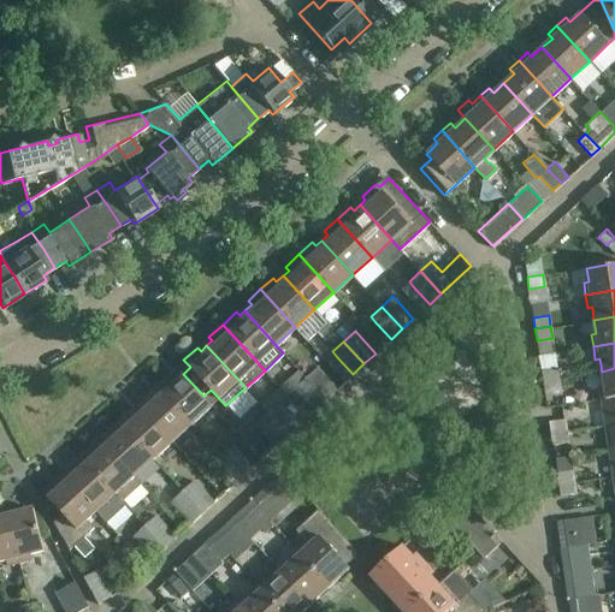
[(344,381),(353,374),(337,357),(329,364),(344,381)]
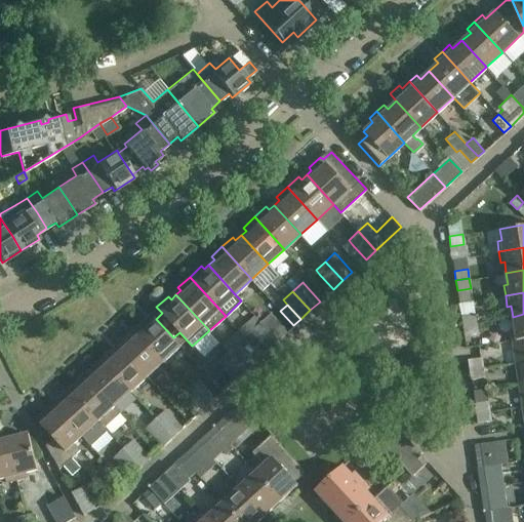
[(270,312),(259,321),(277,340),(287,331),(270,312)]
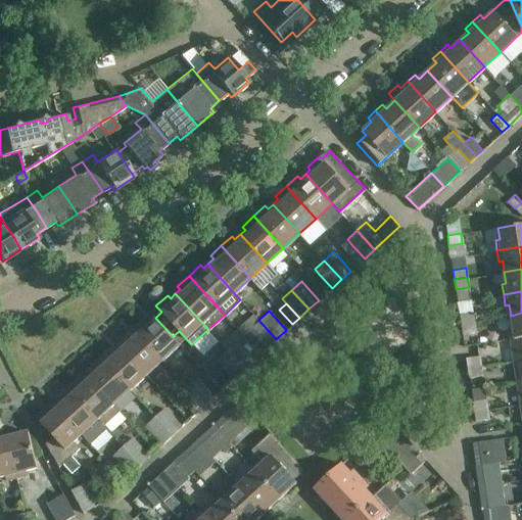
[(459,314),(461,323),(474,321),(472,312),(459,314)]
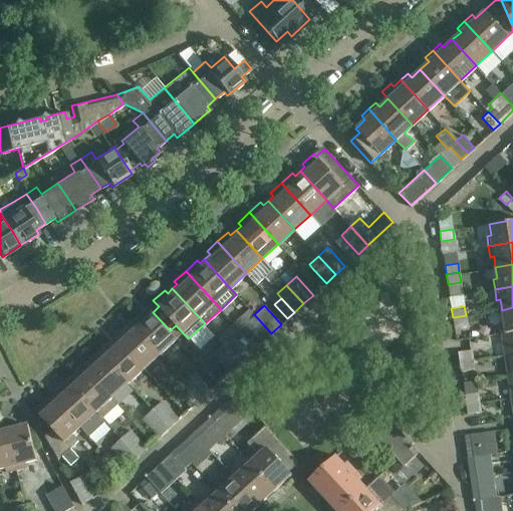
[(501,331),(512,329),(512,307),(502,310),(503,321),(499,321),(501,331)]
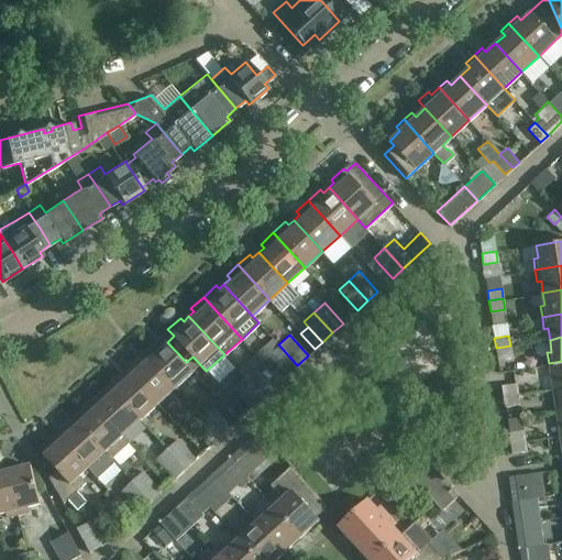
[(155,340),(143,351),(175,386),(193,370),(186,362),(167,342),(164,339),(158,343),(155,340)]
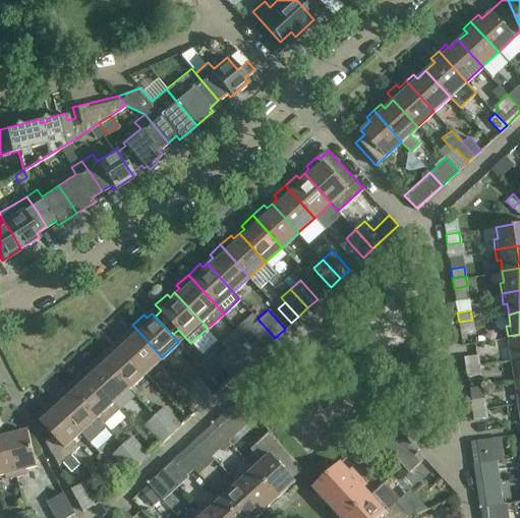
[(266,346),(275,338),(257,319),(248,328),(266,346)]
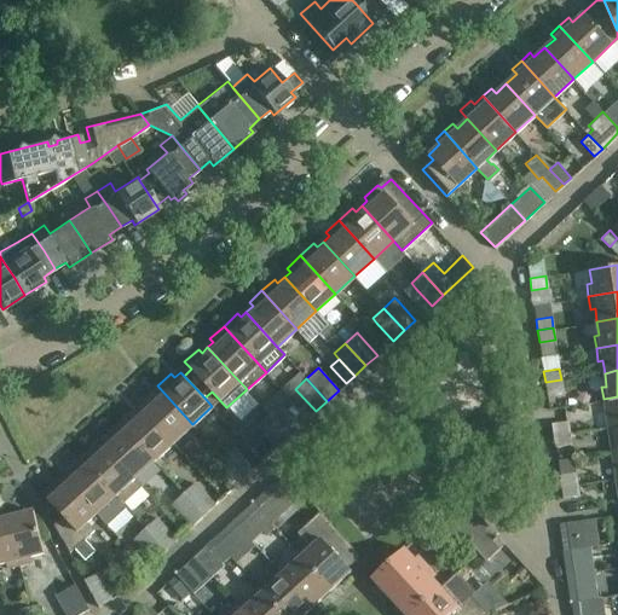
[(562,392),(561,379),(546,382),(547,394),(562,392)]
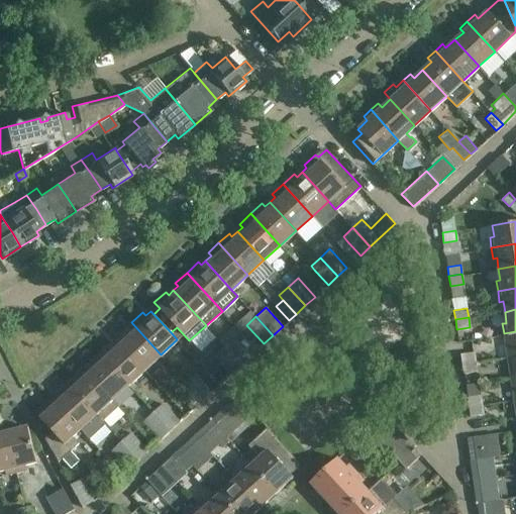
[(144,370),(161,354),(131,322),(120,333),(122,336),(118,340),(144,370)]
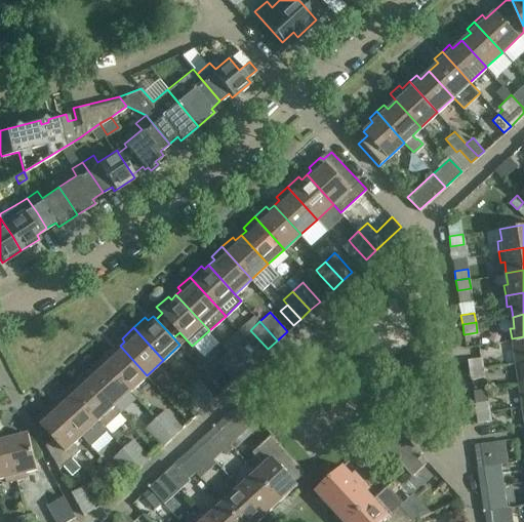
[(228,351),(245,370),(262,355),(244,335),(228,351)]
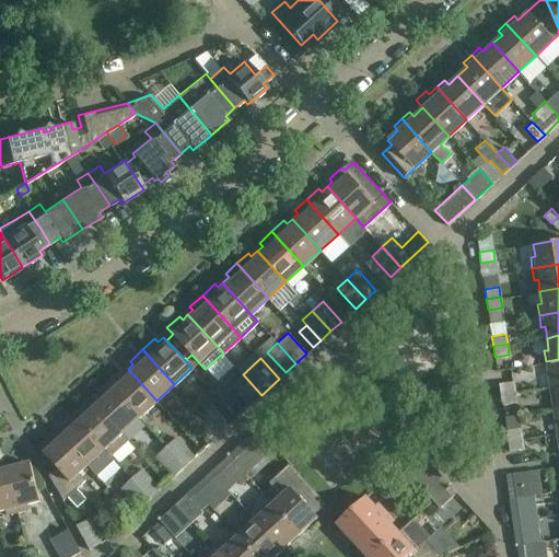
[(549,385),(558,383),(558,359),(546,361),(549,385)]
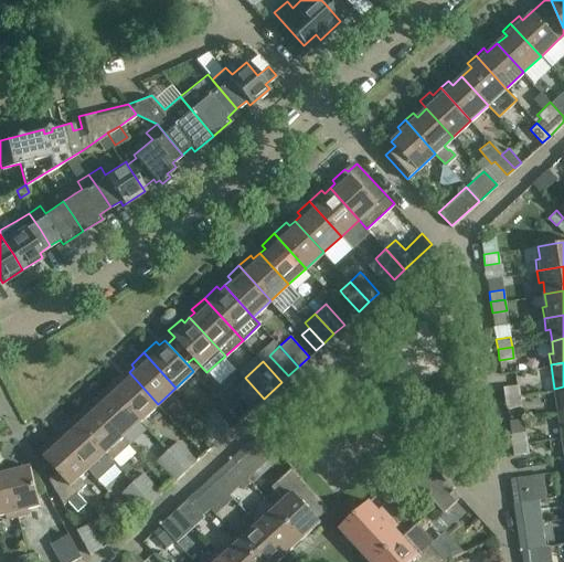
[(108,385),(140,420),(158,404),(129,372),(124,378),(120,374),(108,385)]
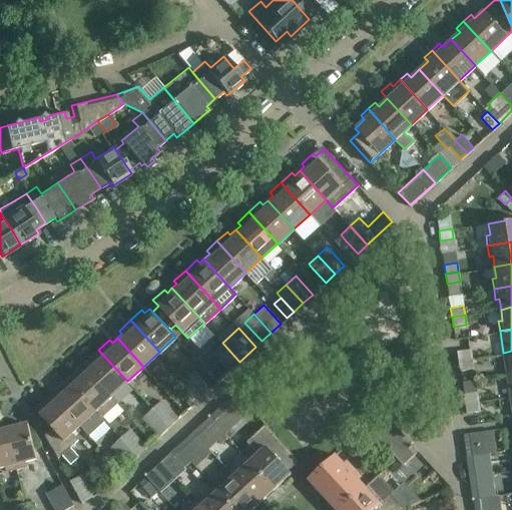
[(239,362),(222,343),(212,352),(229,370),(239,362)]
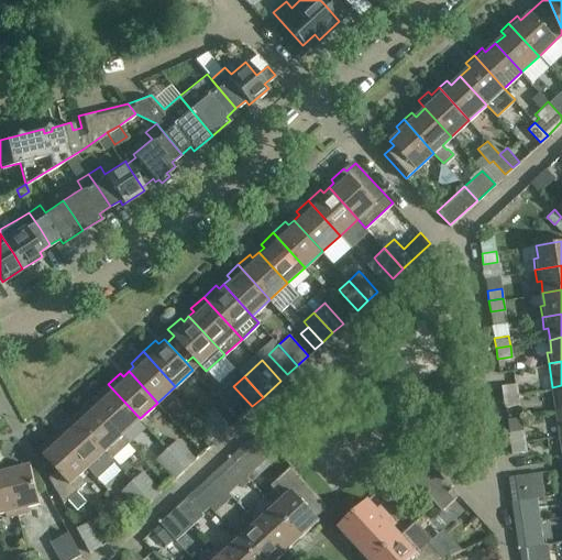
[(502,385),(503,395),(517,393),(516,382),(502,385)]
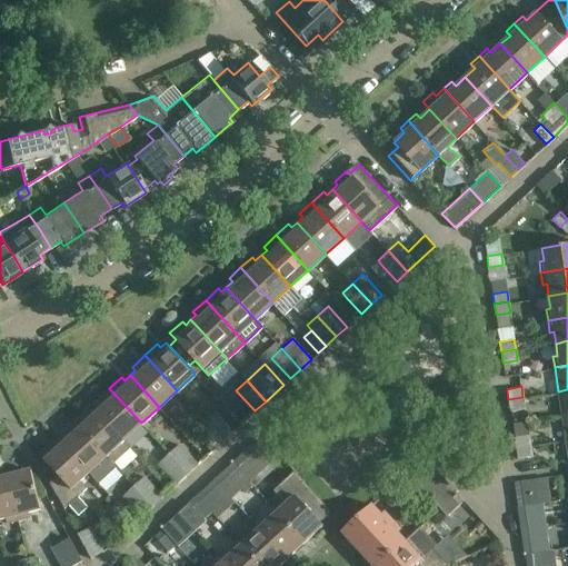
[(123,439),(141,423),(109,388),(97,399),(100,403),(95,407),(123,439)]
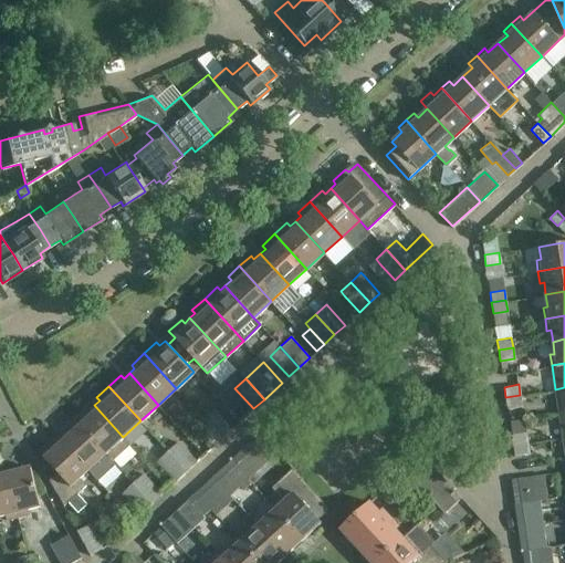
[(522,405),(520,395),(505,397),(508,408),(522,405)]
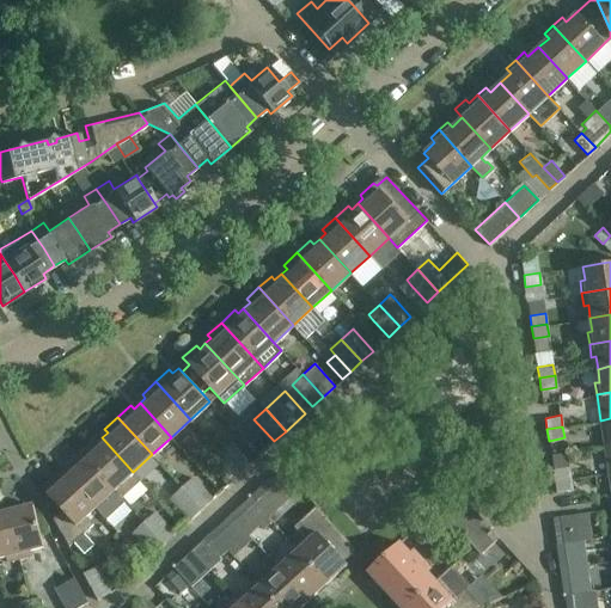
[(93,440),(79,452),(114,490),(121,497),(140,479),(133,472),(102,437),(96,443),(93,440)]
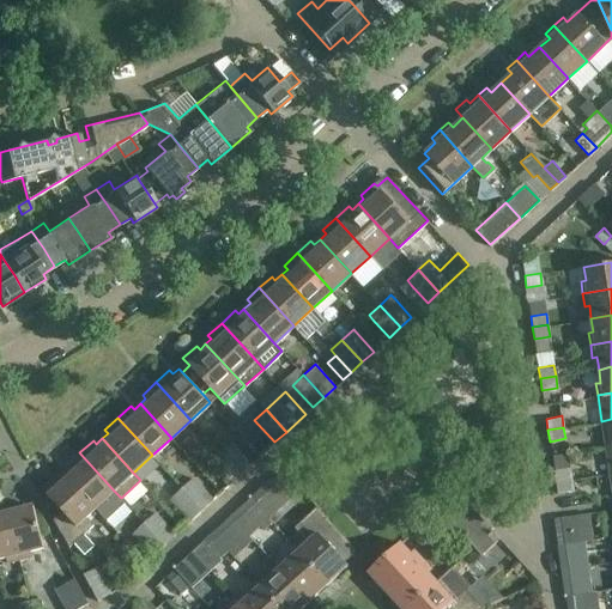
[(219,451),(240,474),(250,463),(230,442),(219,451)]
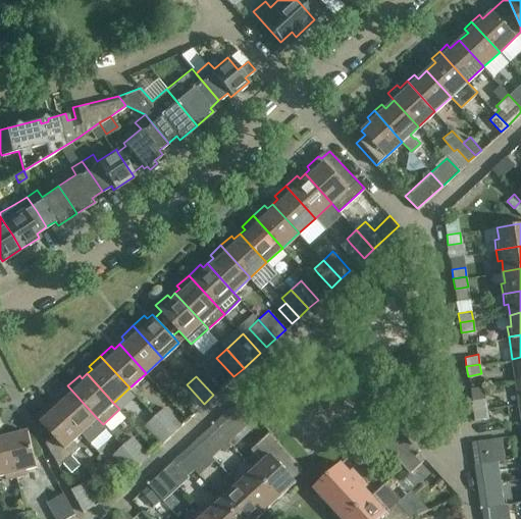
[(195,413),(204,404),(187,384),(177,394),(180,398),(195,413)]
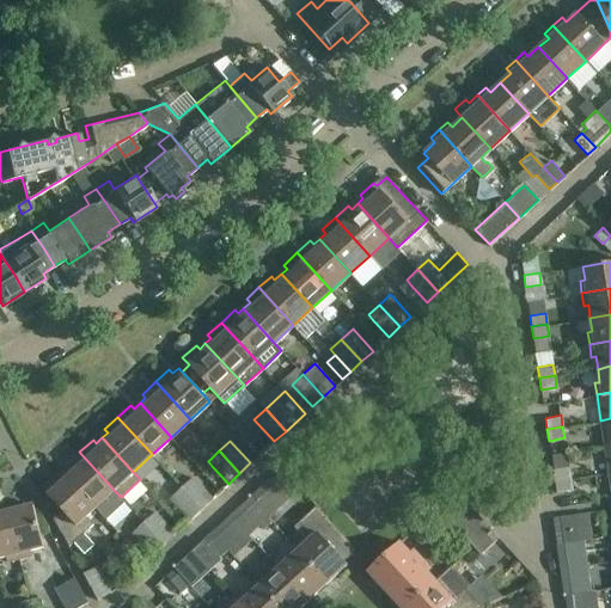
[(95,507),(114,490),(79,452),(66,464),(69,467),(63,472),(95,507)]
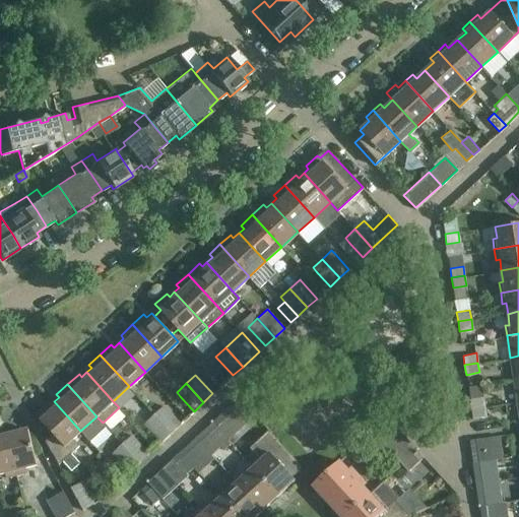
[(469,398),(470,408),(484,406),(482,396),(469,398)]
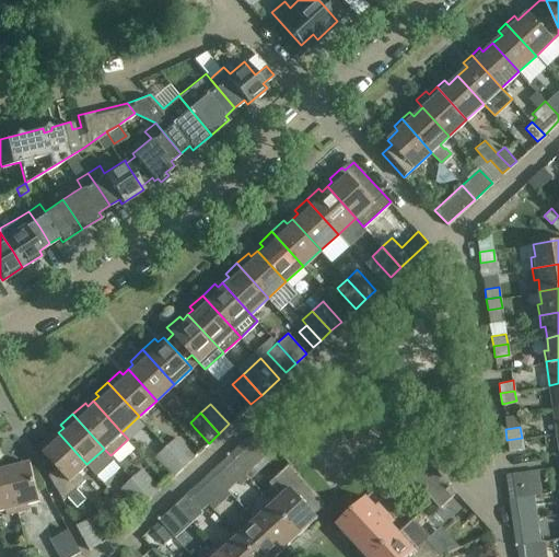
[(79,472),(86,464),(58,432),(53,439),(49,434),(37,445),(56,467),(48,474),(56,487),(62,499),(84,478),(79,472)]
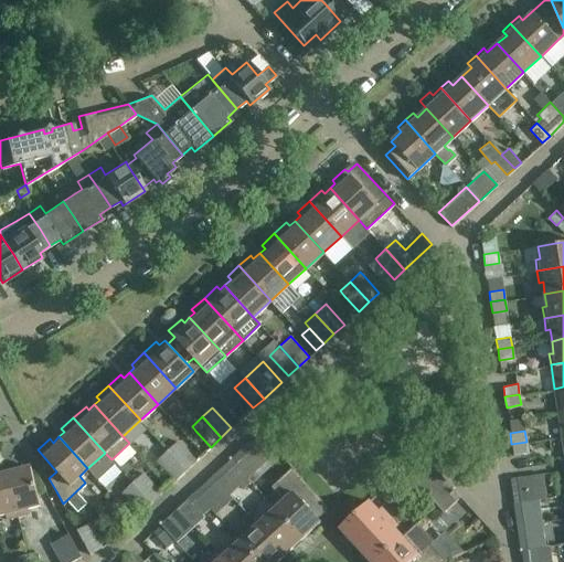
[(167,449),(185,469),(195,460),(181,444),(178,439),(167,449)]
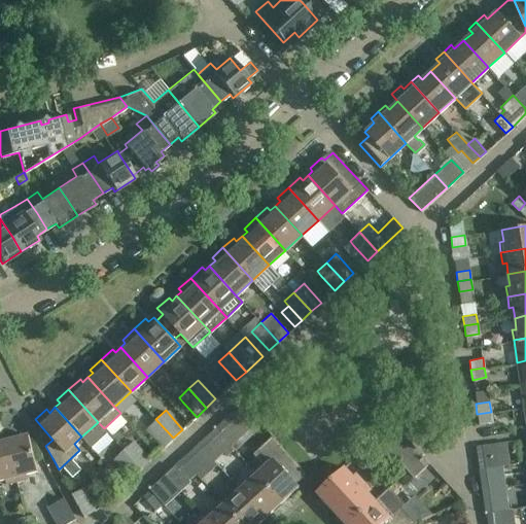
[(491,412),(477,414),(479,423),(492,421),(491,412)]
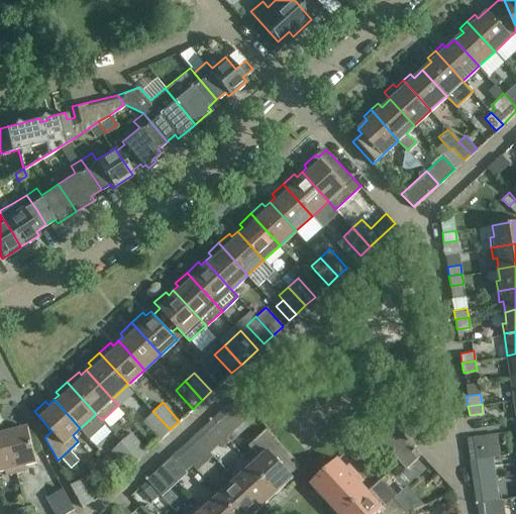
[(210,420),(214,424),(223,434),(240,419),(227,405),(210,420)]
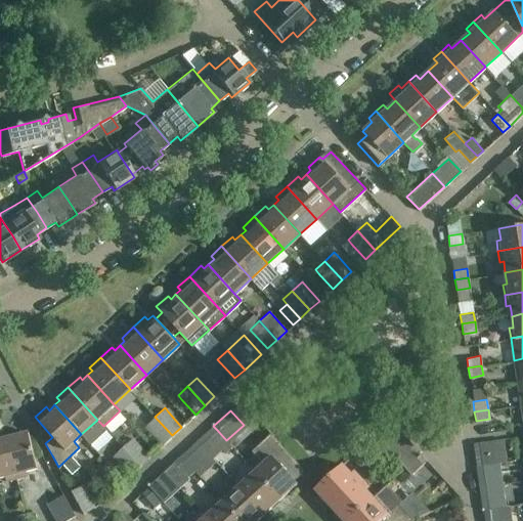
[(172,435),(155,417),(145,425),(148,429),(163,444),(172,435)]
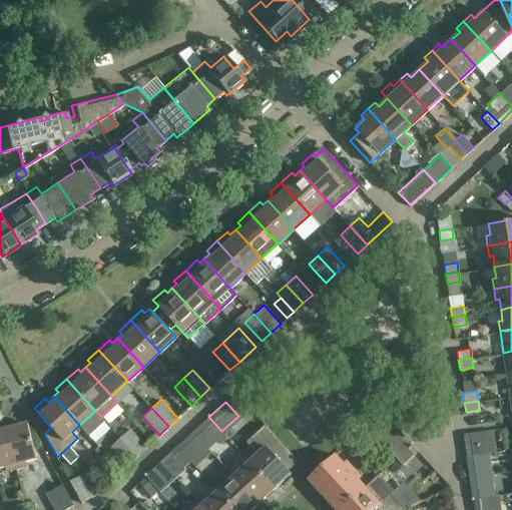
[(384,422),(377,415),(367,424),(374,431),(384,422)]
